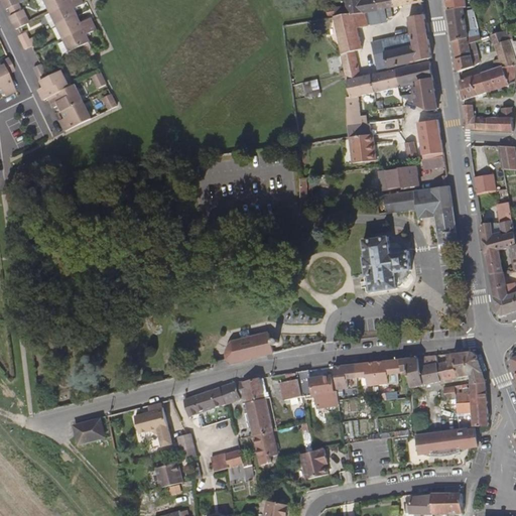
[(9,9),(20,3),(18,0),(10,0),(4,3),(7,10),(9,9)]
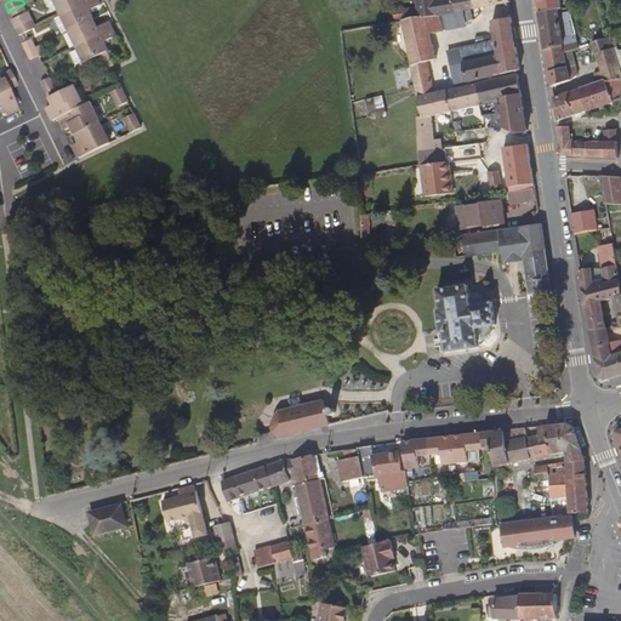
[(95,0),(46,0),(46,1),(47,5),(53,7),(57,6),(62,16),(95,0)]
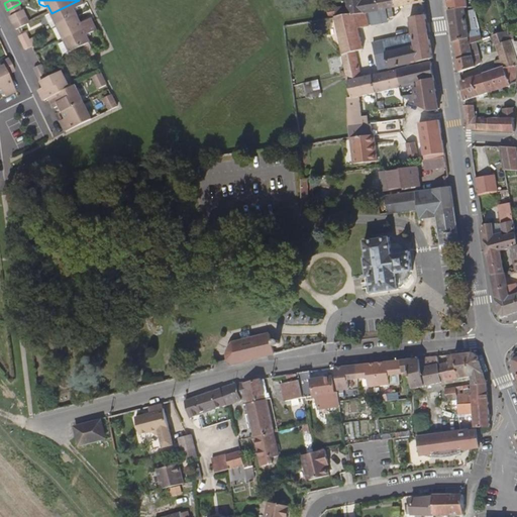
[(84,5),(81,0),(79,0),(52,13),(45,16),(53,28),(58,26),(78,16),(74,9),(84,5)]
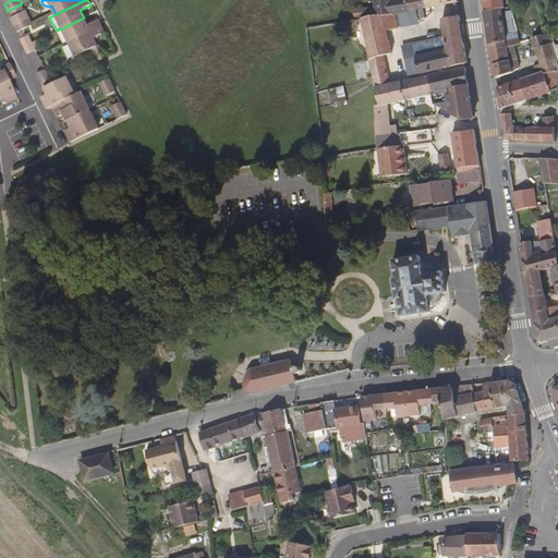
[(373,0),(374,7),(375,16),(396,13),(417,10),(423,9),(421,0),(373,0)]
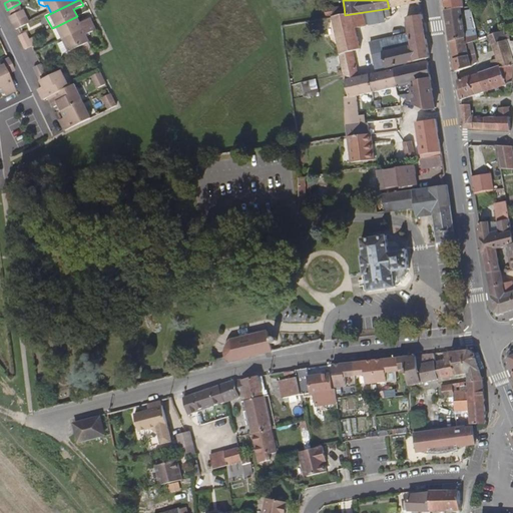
[(422,3),(421,0),(387,0),(389,8),(420,3),(422,3)]
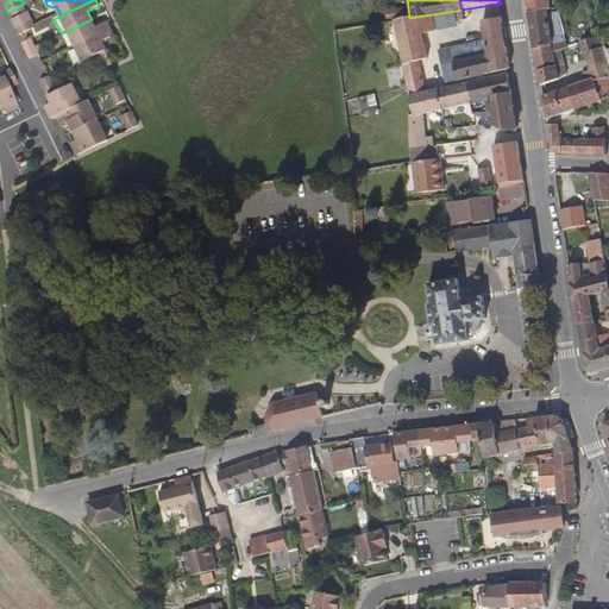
[(528,0),(531,12),(552,8),(550,0),(528,0)]
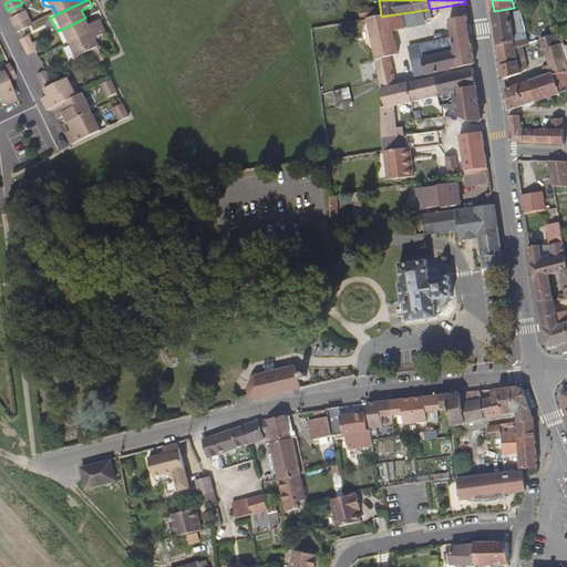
[(10,10),(12,16),(26,9),(22,3),(10,10)]
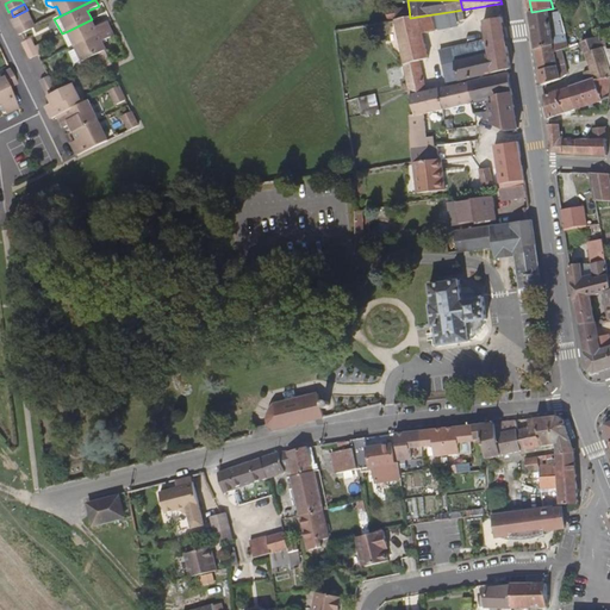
[(396,20),(410,18),(409,7),(396,8),(396,13),(385,14),(387,23),(396,20)]
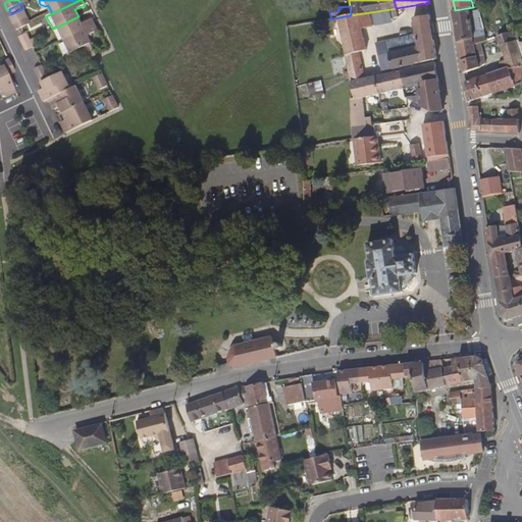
[(459,43),(460,42),(475,39),(476,44),(482,43),(487,40),(479,6),(473,7),(455,10),(454,10),(459,43)]
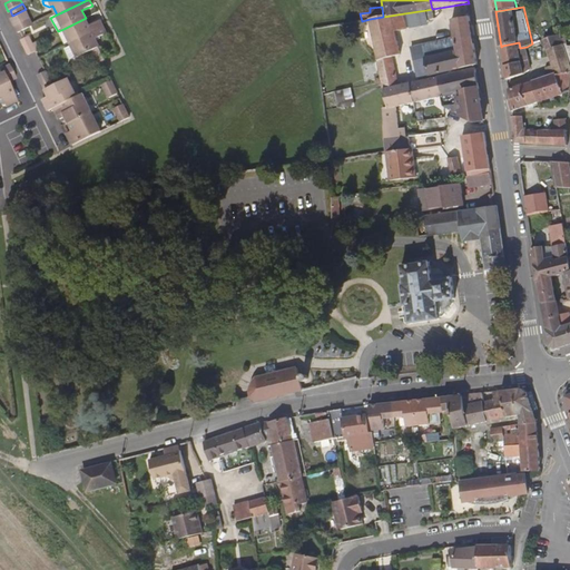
[(426,10),(404,13),(406,28),(429,25),(428,20),(426,10)]
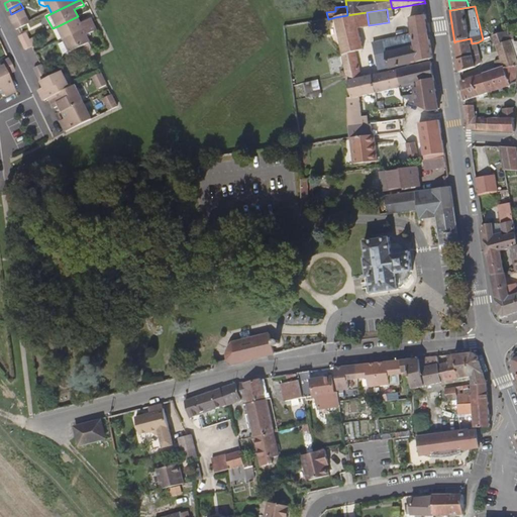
[(10,17),(13,23),(27,17),(24,10),(12,16),(10,17)]
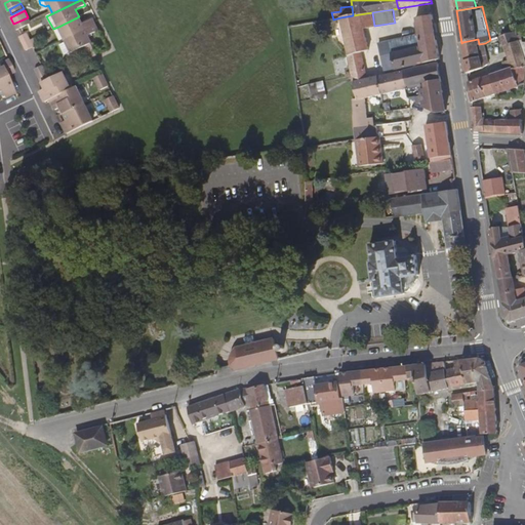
[(344,36),(348,55),(354,82),(367,79),(362,52),(369,50),(365,29),(375,27),(374,26),(372,12),(353,15),(340,17),(344,36)]
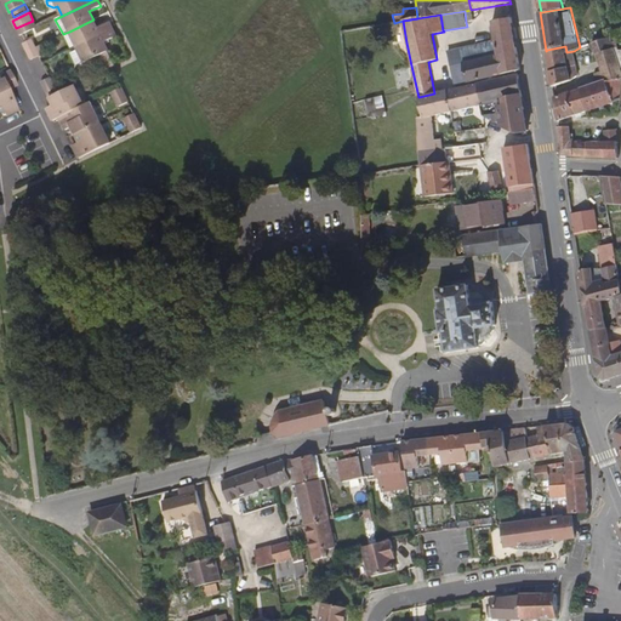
[(112,30),(109,23),(97,29),(93,20),(69,32),(78,47),(112,30)]
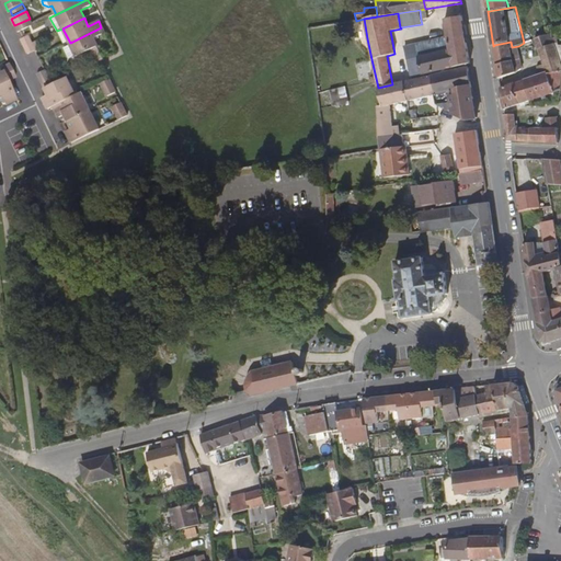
[(462,19),(461,18),(444,21),(448,37),(404,47),(411,77),(470,63),(462,19)]
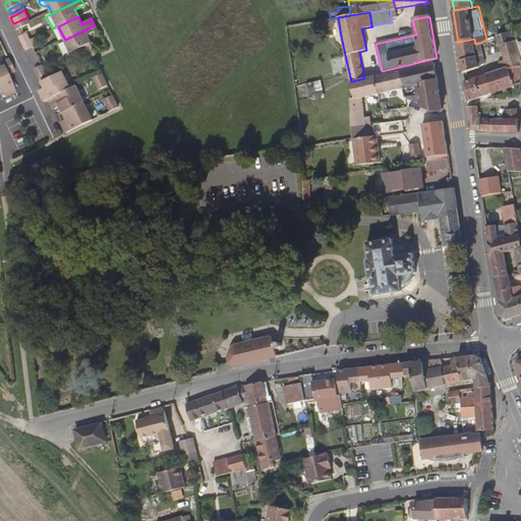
[(31,24),(27,17),(13,23),(16,31),(19,30),(31,24)]
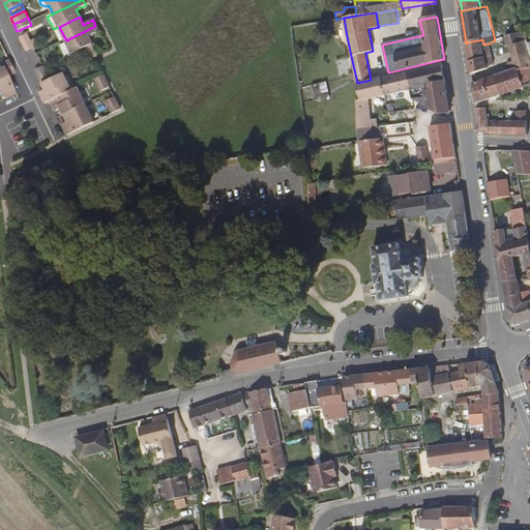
[(98,31),(95,26),(66,40),(72,54),(72,53),(84,48),(92,43),(89,36),(98,31)]
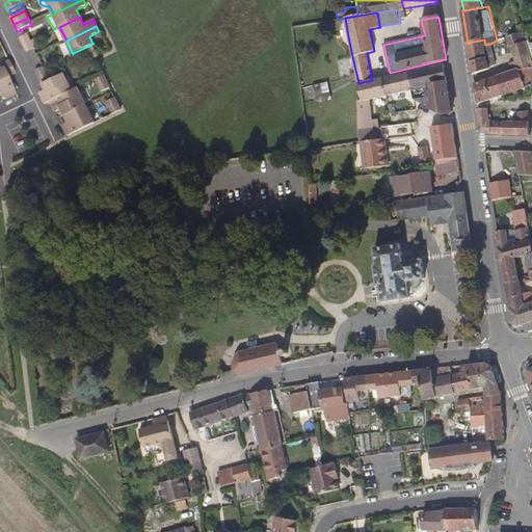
[(531,62),(531,60),(526,43),(523,34),(523,32),(508,37),(517,69),(531,62)]
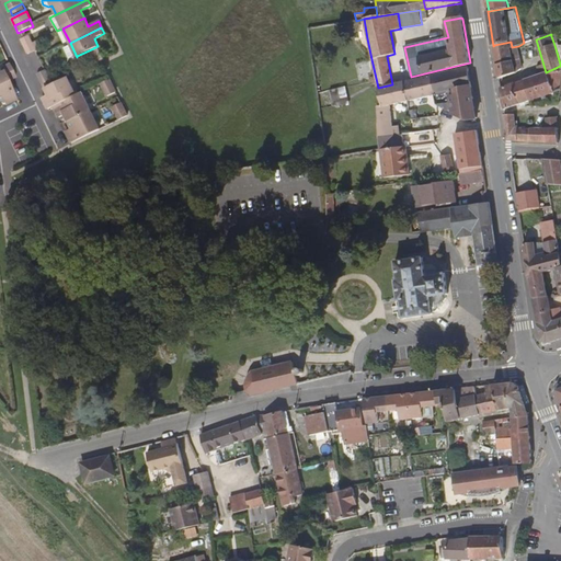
[(29,54),(35,50),(32,43),(29,36),(24,38),(21,39),(29,54)]
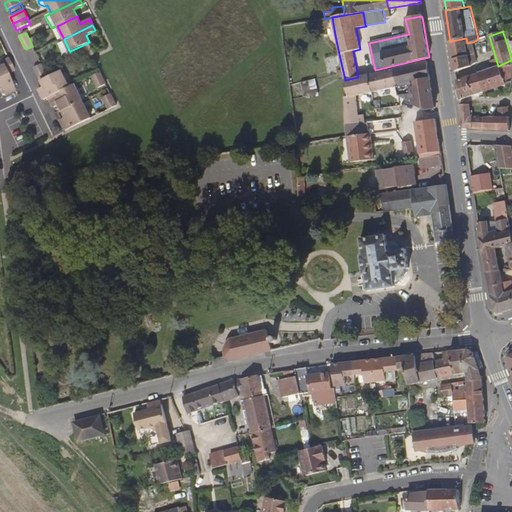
[(451,41),(456,71),(471,66),(477,63),(473,42),(467,43),(466,38),(451,41)]
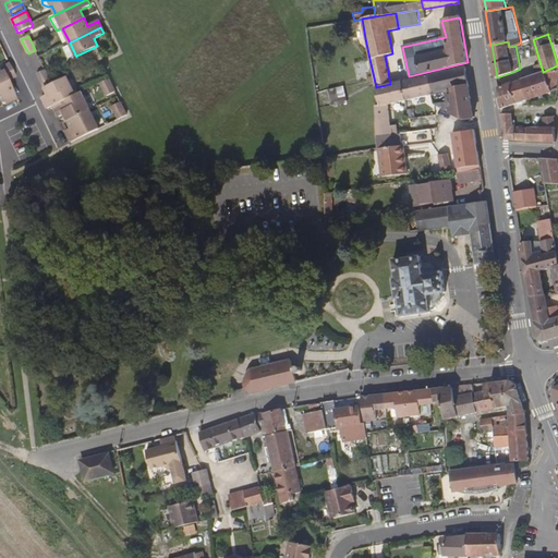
[(100,61),(104,60),(97,46),(88,50),(95,63),(100,61)]
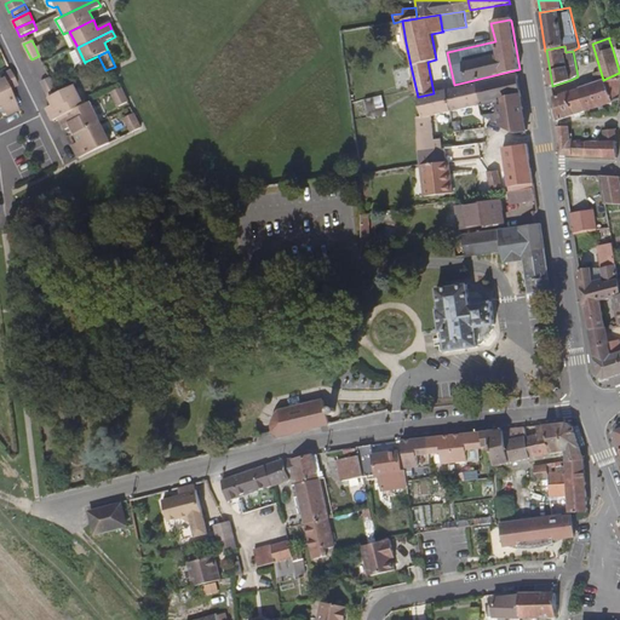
[(0,80),(0,110),(1,109),(5,116),(18,109),(9,90),(17,86),(10,70),(1,75),(3,79),(0,80)]
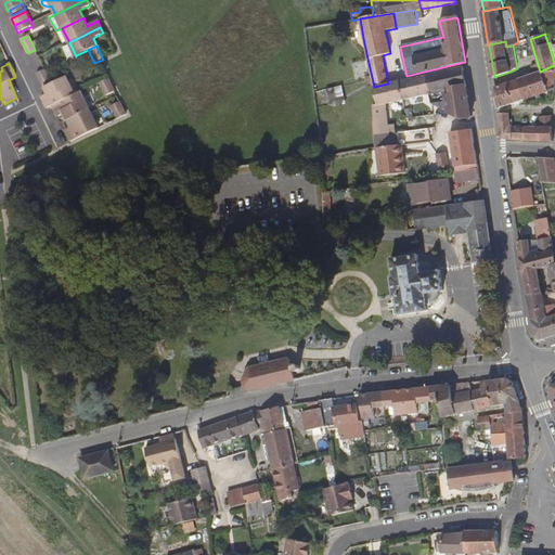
[(554,90),(554,88),(554,65),(540,72),(520,78),(525,100),(554,90)]
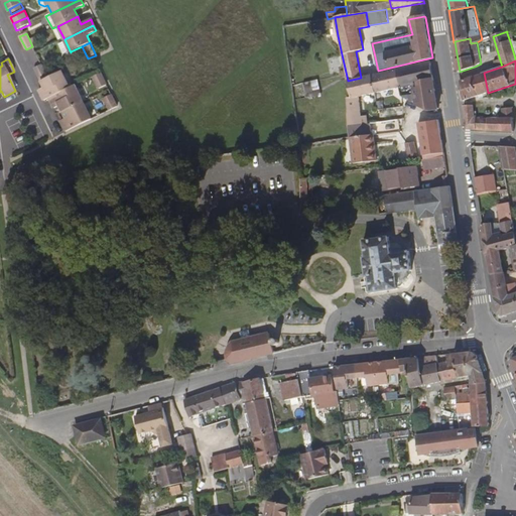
[(438,109),(430,61),(396,70),(399,88),(417,84),(417,88),(413,89),(415,102),(415,105),(430,111),(438,110),(438,109)]
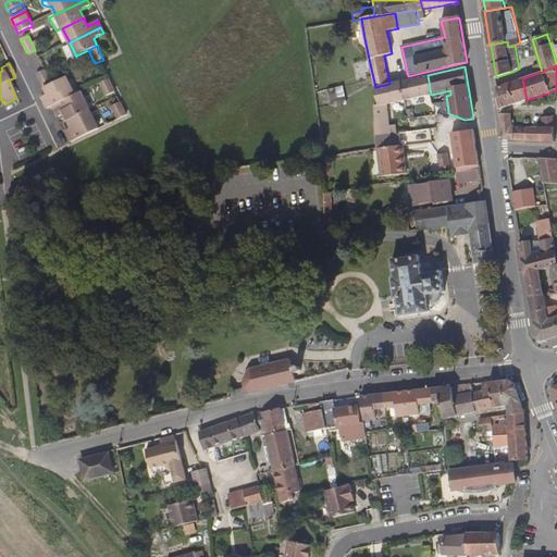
[(38,74),(45,87),(51,84),(45,71),(38,74)]
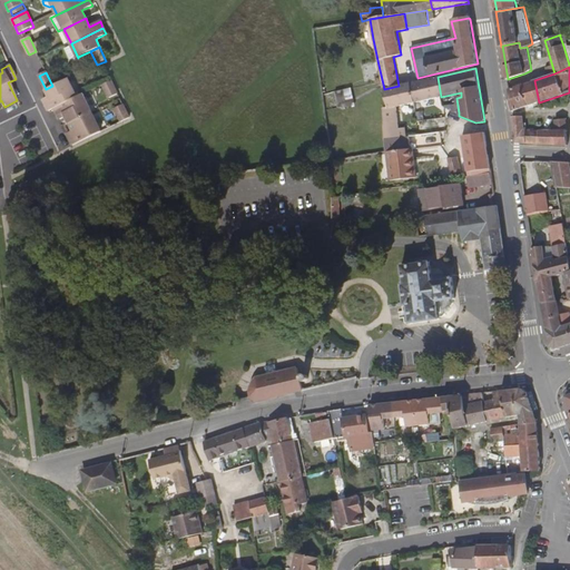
[(411,82),(414,102),(441,97),(438,77),(411,82)]
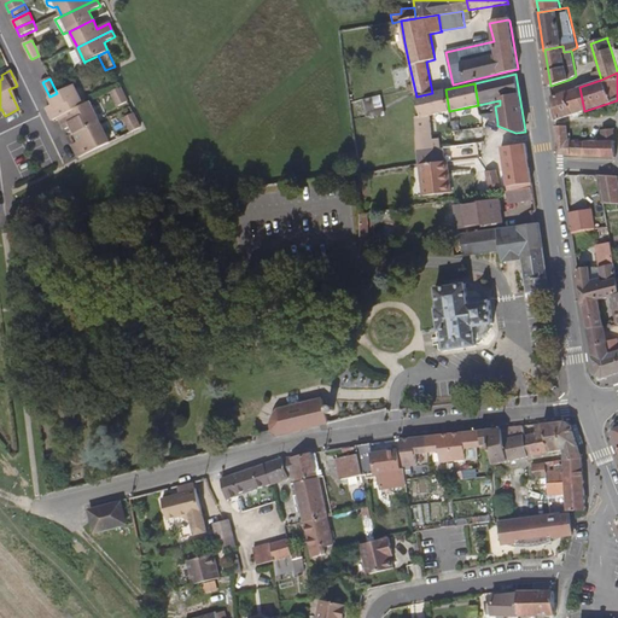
[(53,121),(59,117),(83,106),(74,86),(57,93),(50,97),(53,105),(47,108),(53,121)]
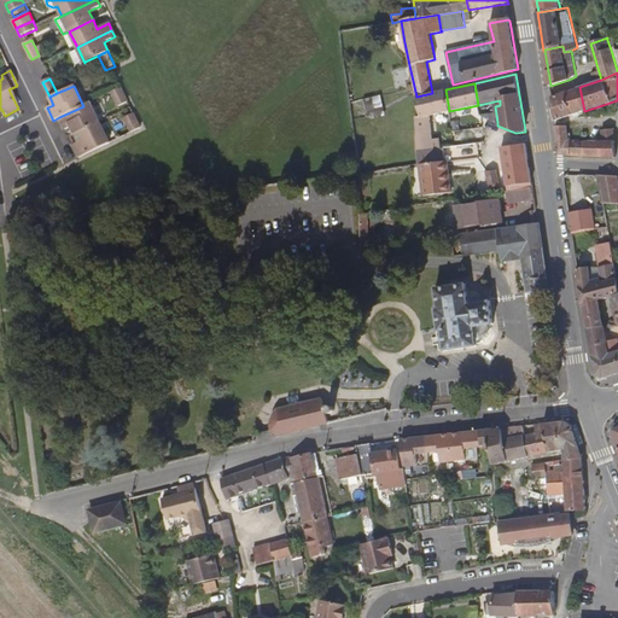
[(579,87),(567,92),(571,116),(584,111),(579,87)]
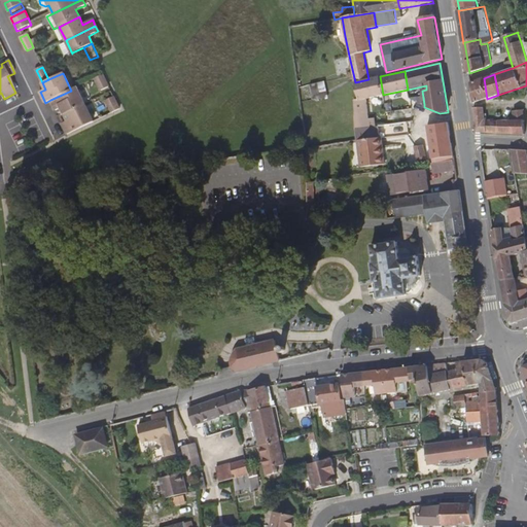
[(109,88),(103,75),(96,78),(101,91),(109,88)]
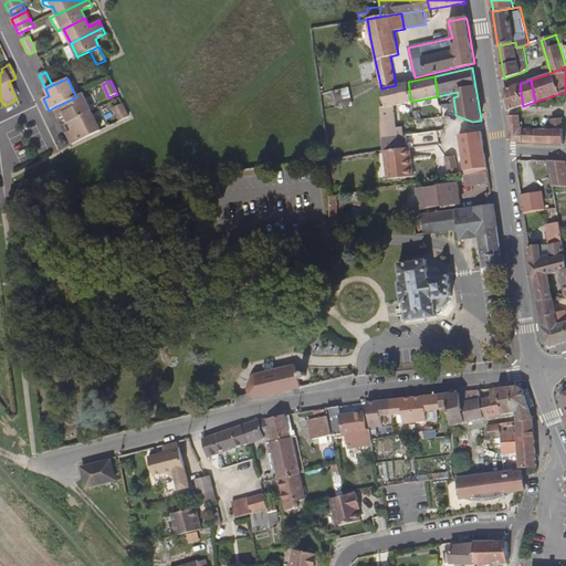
[(381,139),(402,136),(401,127),(395,128),(394,106),(411,102),(408,82),(396,85),(381,88),(385,107),(380,107),(381,139)]
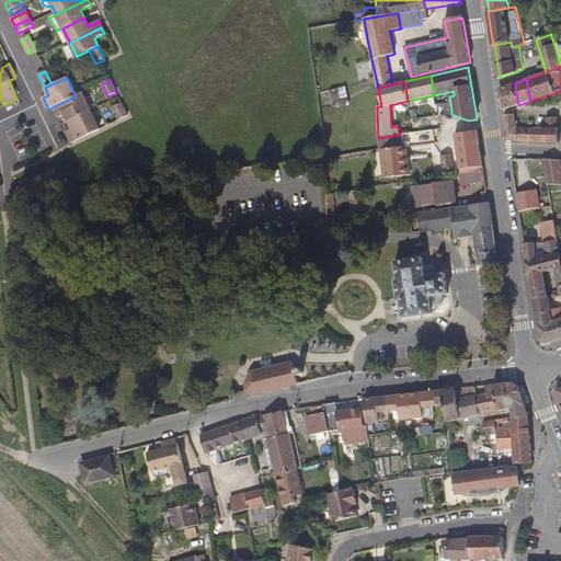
[(502,88),(505,110),(518,105),(515,83),(502,88)]
